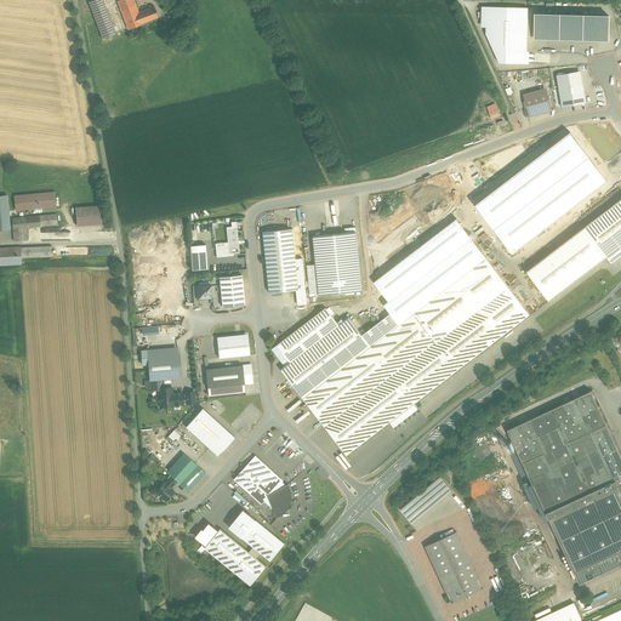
[(115,34),(102,0),(93,0),(89,3),(96,21),(103,39),(115,34)]
